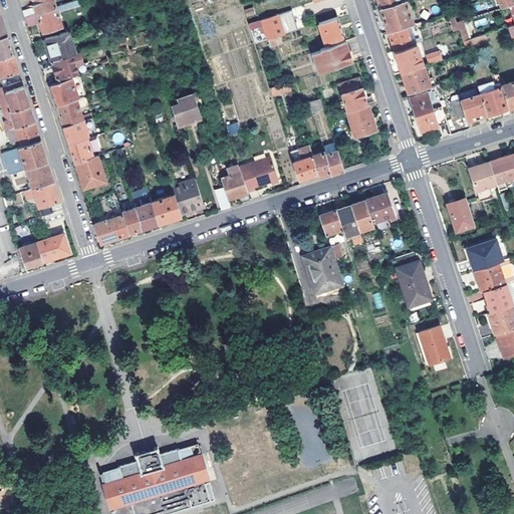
[(56,6),(54,0),(33,0),(35,6),(22,10),(24,16),(56,6)]
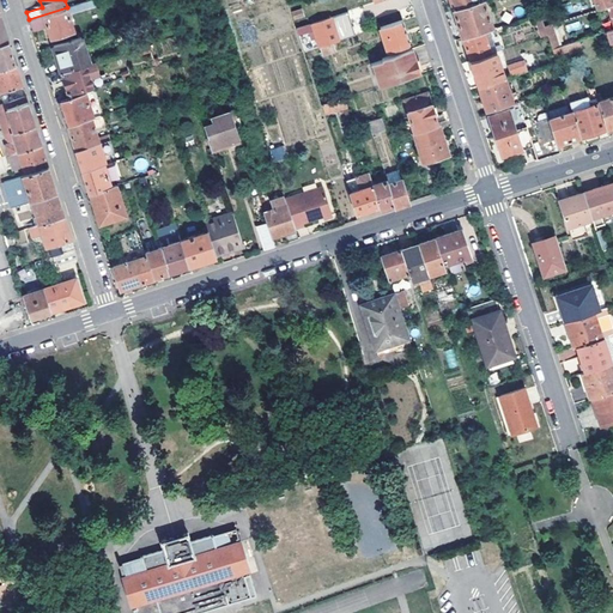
[(87,0),(67,7),(73,26),(82,24),(78,11),(97,4),(96,0),(87,0)]
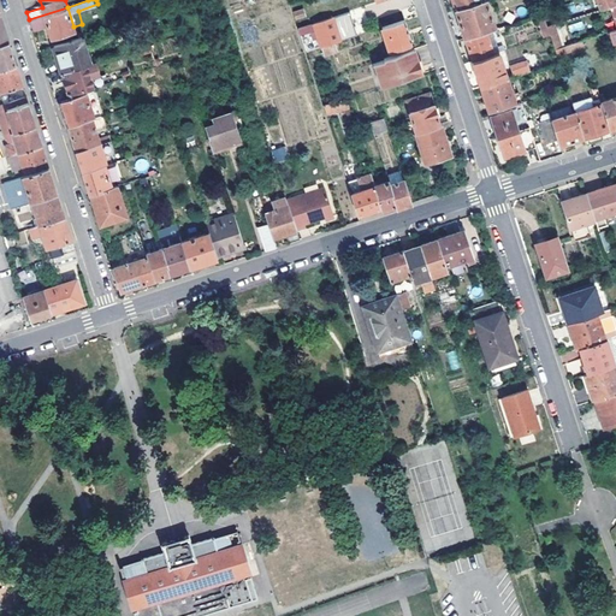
[(444,0),(448,12),(483,0),(444,0)]
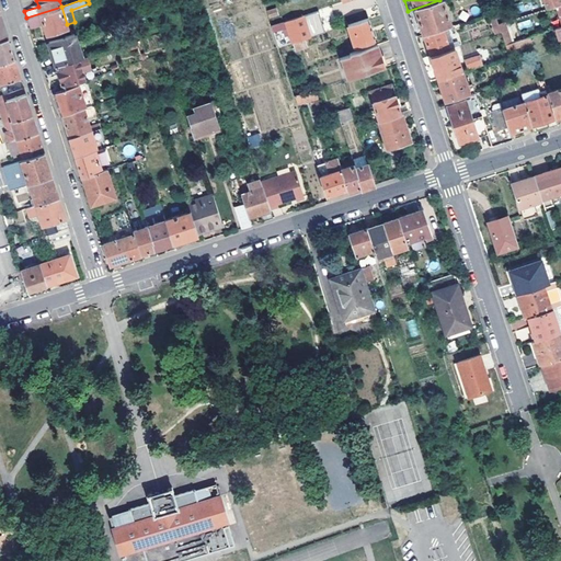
[(416,37),(450,25),(442,0),(439,0),(408,11),(413,26),(416,37)]
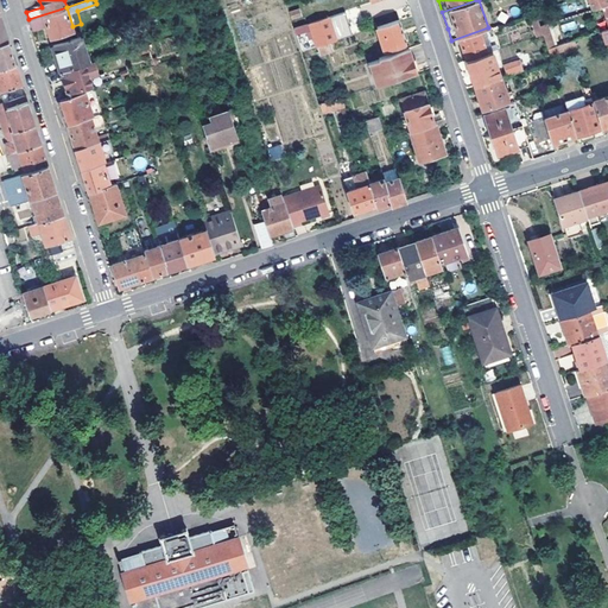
[(73,26),(67,7),(29,19),(32,30),(48,25),(51,37),(74,31),(73,26)]
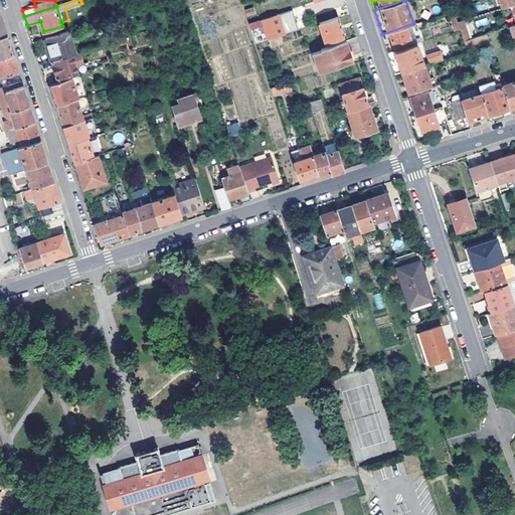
[(254,6),(244,10),(246,15),(256,12),(254,6)]
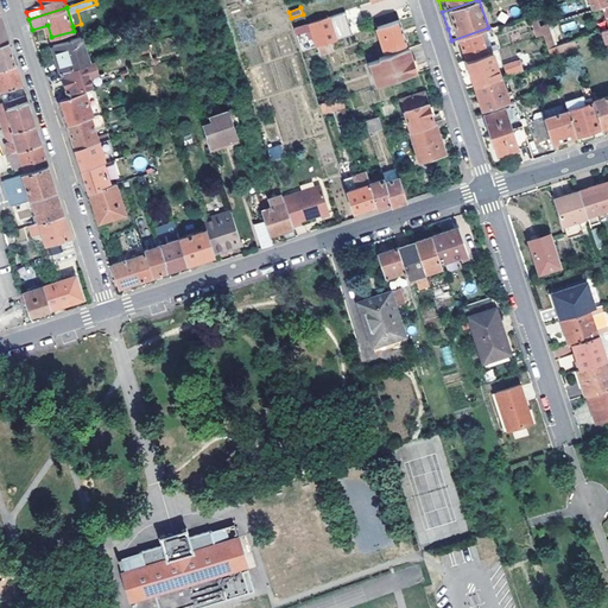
[(511,33),(514,43),(543,33),(540,25),(539,24),(536,11),(530,13),(534,26),(511,33)]
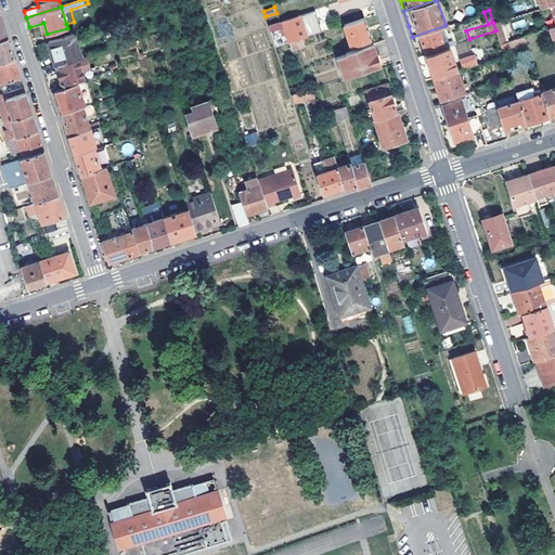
[(301,38),(307,37),(300,16),(284,21),(289,41),(301,38)]
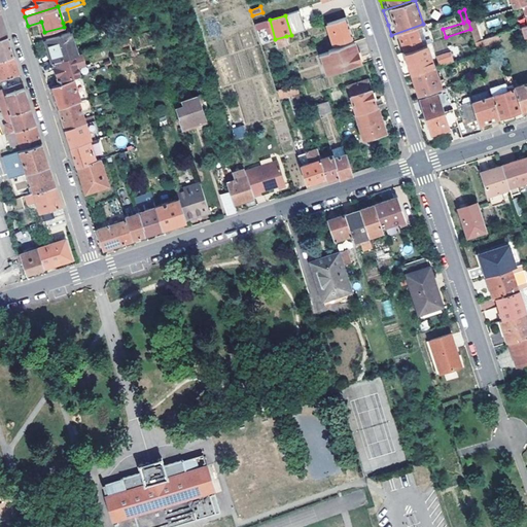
[(353,39),(346,18),(326,24),(334,45),(353,39)]
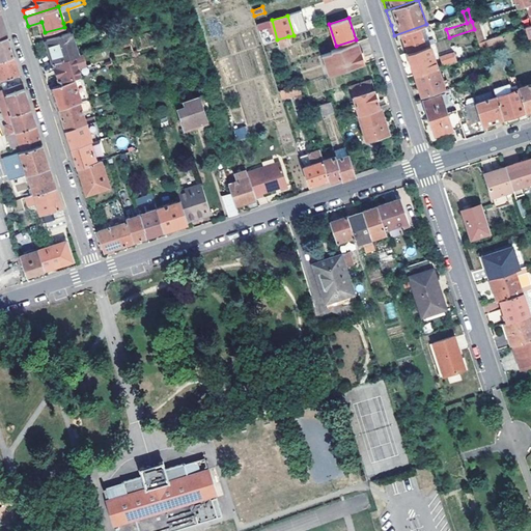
[(472,22),(474,29),(478,40),(482,39),(476,20),(472,22)]
